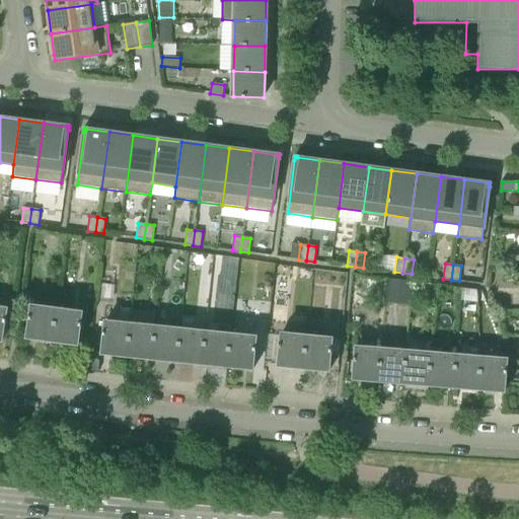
[(28,337),(53,341),(57,307),(31,304),(27,335),(26,335),(26,339),(28,339),(28,337)]
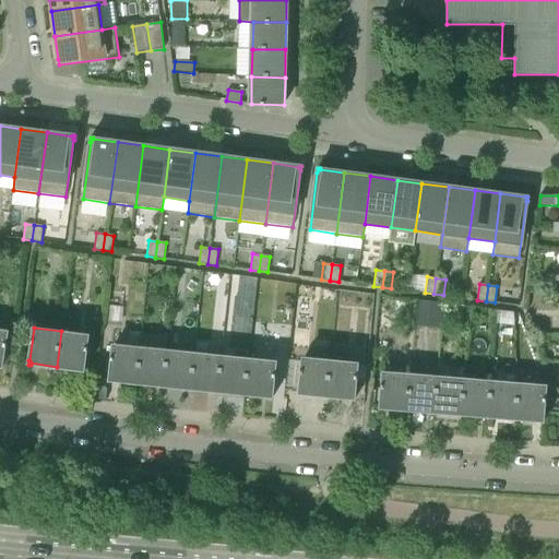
[(61,331),(57,367),(83,370),(83,372),(84,372),(85,368),(84,368),(90,334),(61,331)]
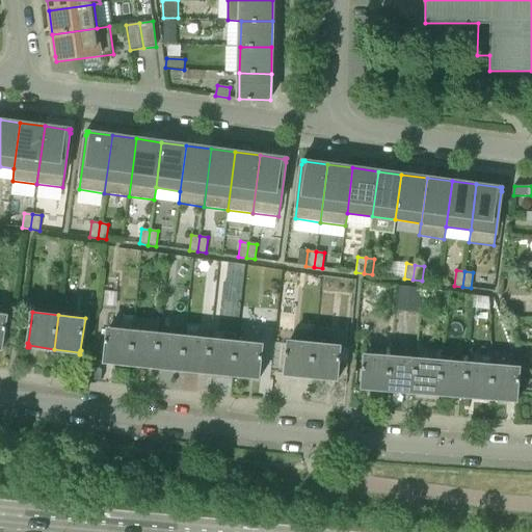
[(106,362),(130,364),(133,330),(108,327),(105,360),(104,360),(104,364),(106,364),(106,362)]
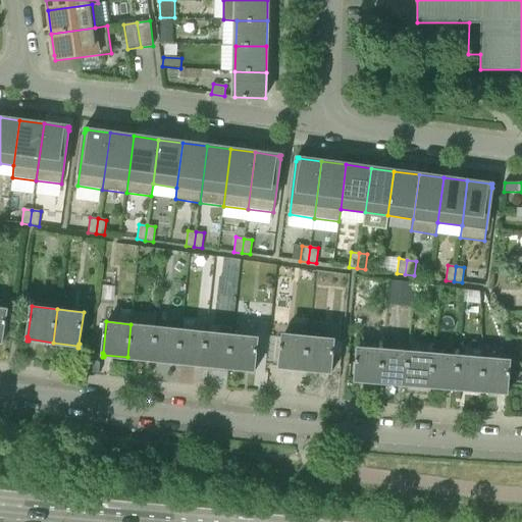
[(127,357),(153,360),(157,326),(131,324),(127,357)]
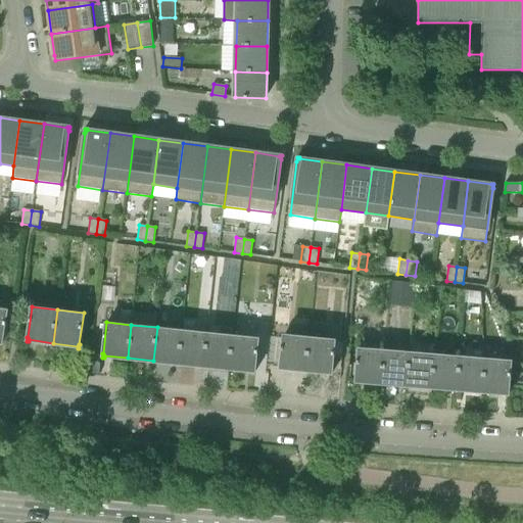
[(153,361),(178,364),(182,330),(157,327),(153,361)]
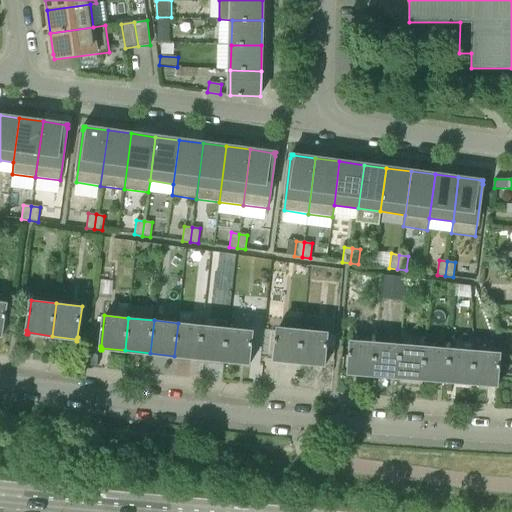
[(174,356),(200,358),(203,326),(178,323),(174,356)]
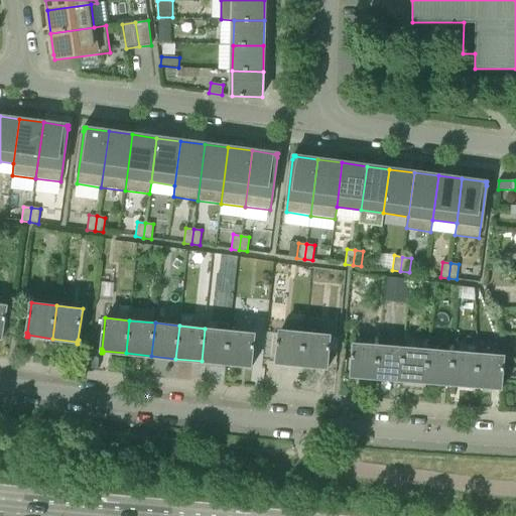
[(202,361),(227,364),(230,331),(205,329),(202,361)]
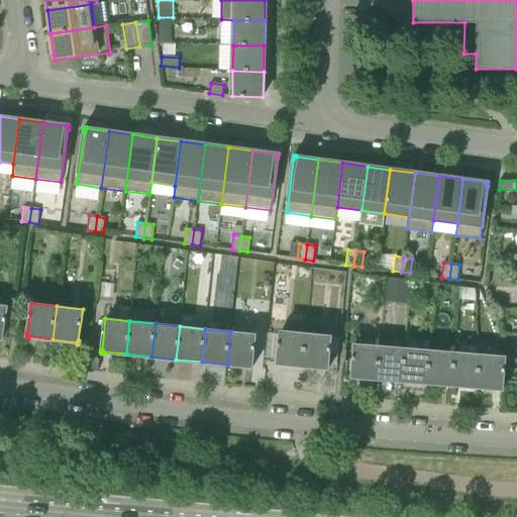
[(278,364),(302,366),(305,333),(280,330),(277,362),(277,365),(278,365),(278,364)]
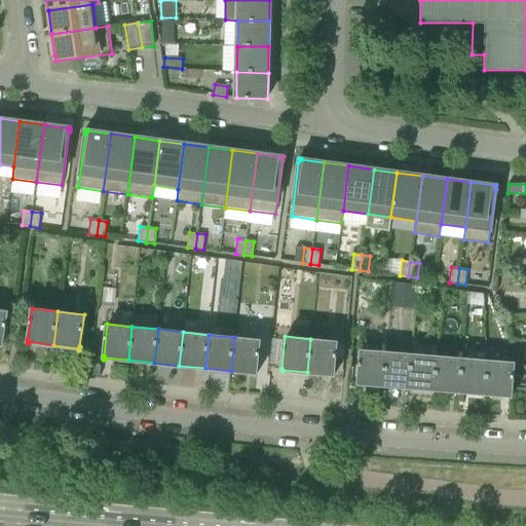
[(234,337),(231,371),(255,374),(255,375),(257,375),(257,372),(260,340),(234,337)]
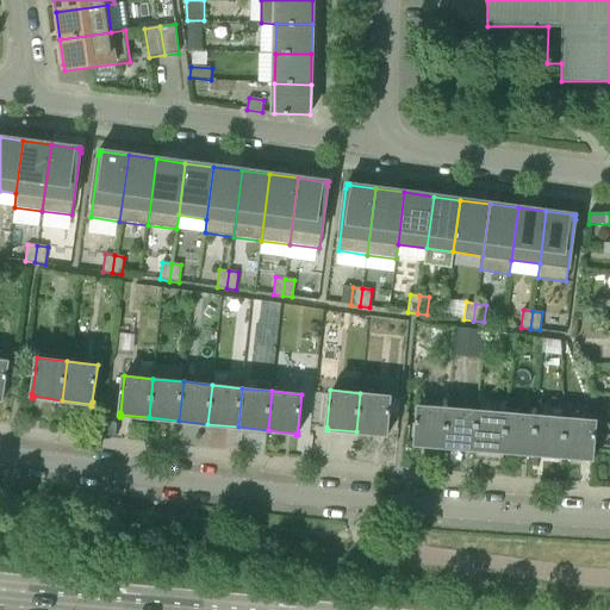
[(360,393),(356,431),(386,434),(385,436),(387,436),(387,433),(391,396),(360,393)]
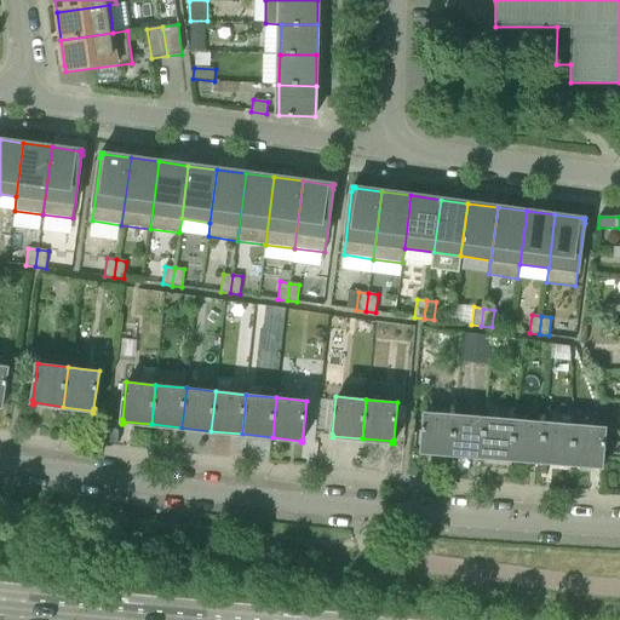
[(423,452),(452,454),(454,415),(425,412),(422,449),(420,454),(423,454),(423,452)]
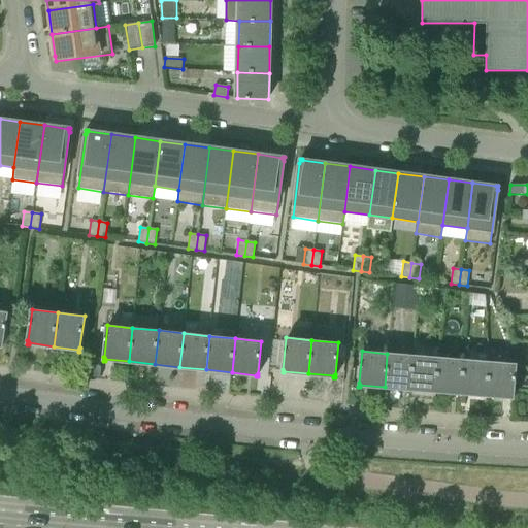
[(385,387),(410,389),(414,356),(387,354),(385,387)]
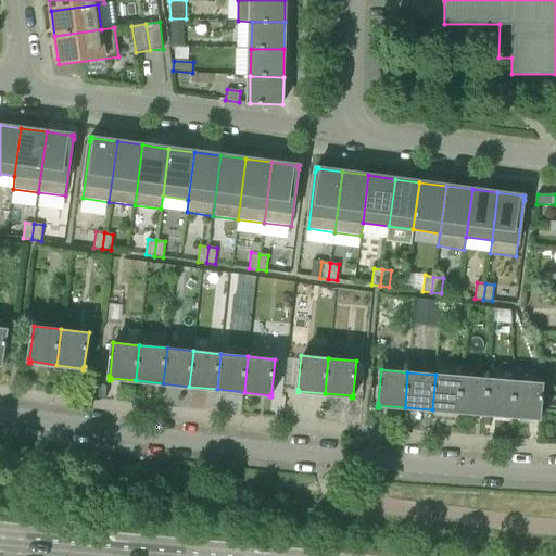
[(432,409),(459,412),(462,377),(436,375),(432,409)]
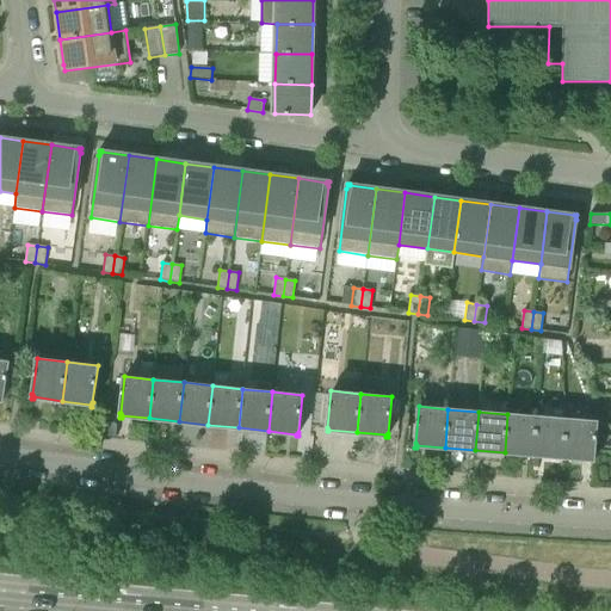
[(505,452),(535,455),(537,417),(507,414),(505,452)]
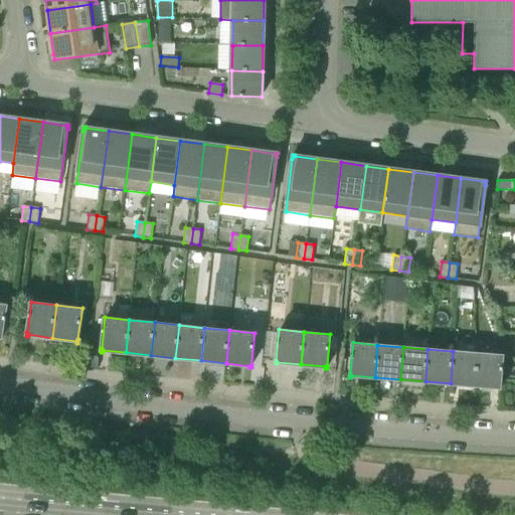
[(451,383),(475,385),(478,353),(453,351),(451,383)]
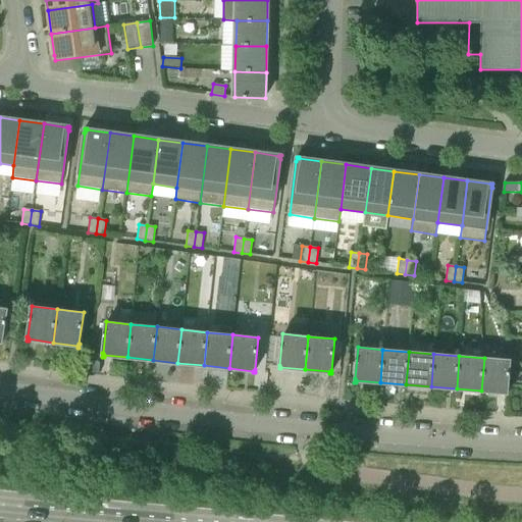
[(484,358),(481,390),(506,394),(506,395),(508,395),(508,392),(510,360),(484,358)]
